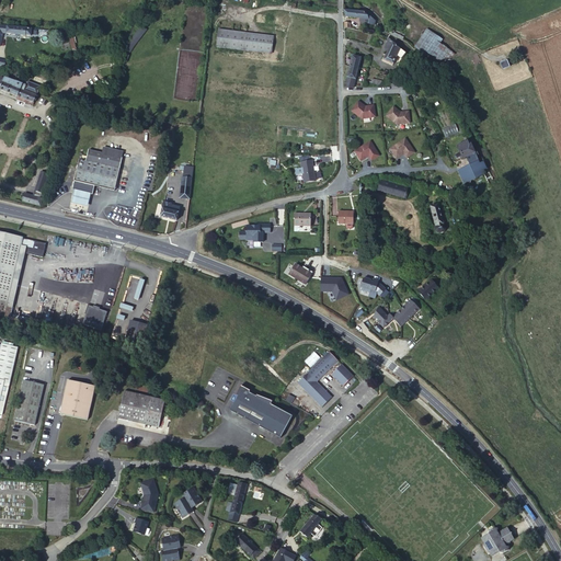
[(365,12),(343,10),(345,16),(361,19),(359,21),(374,24),(375,21),(365,12)]
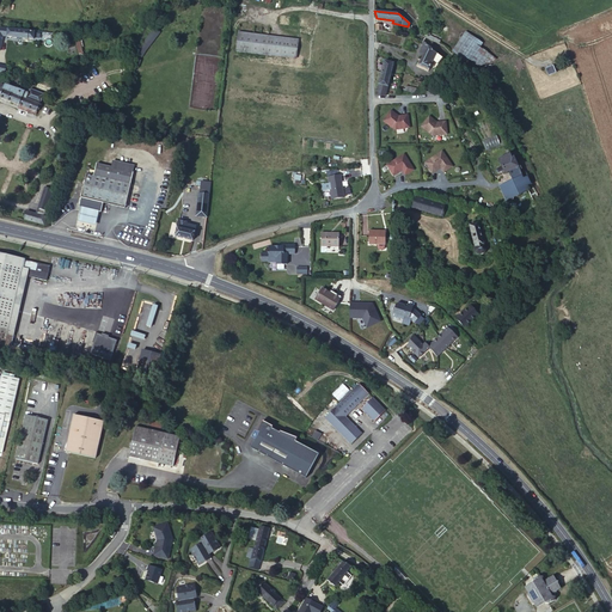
[(35,31),(0,26),(0,35),(4,36),(13,37),(28,40),(29,38),(34,38),(35,31)]
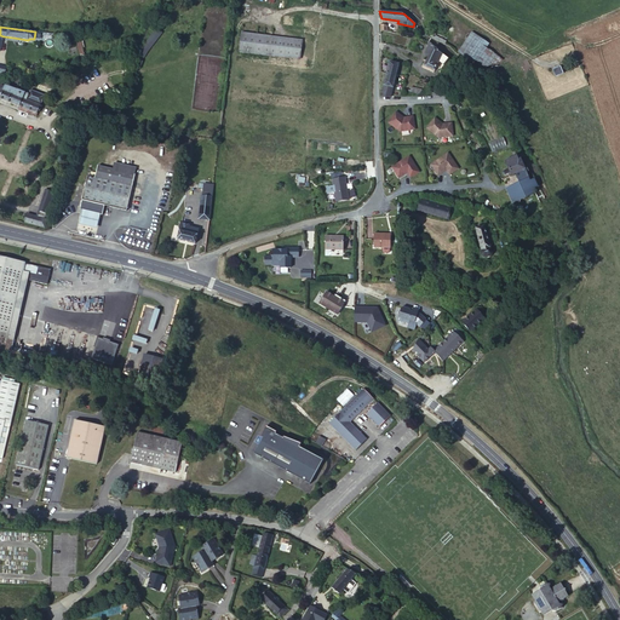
[(162,33),(156,29),(145,42),(143,46),(138,55),(144,57),(147,52),(148,51),(162,33)]
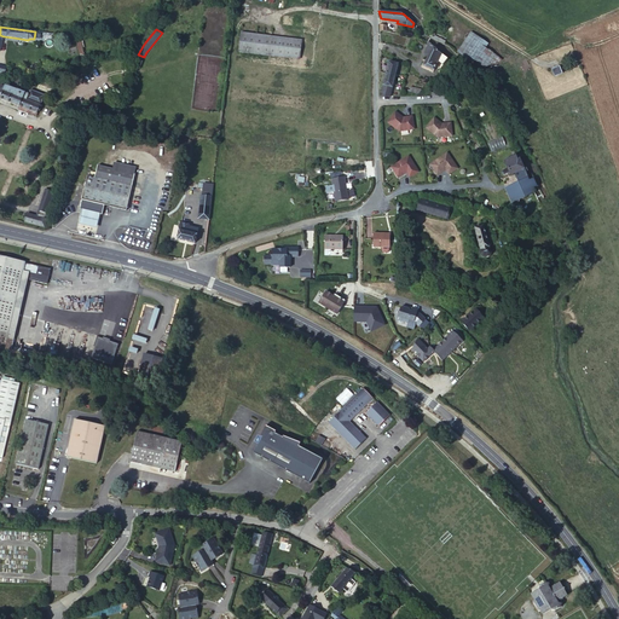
[(486,50),(490,45),(473,34),(467,42),(466,41),(458,52),(489,73),(498,57),(486,50)]
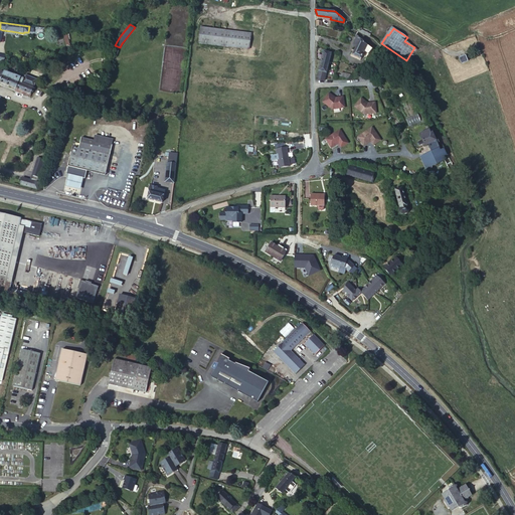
[(224,46),(225,33),(200,30),(199,42),(224,46)]
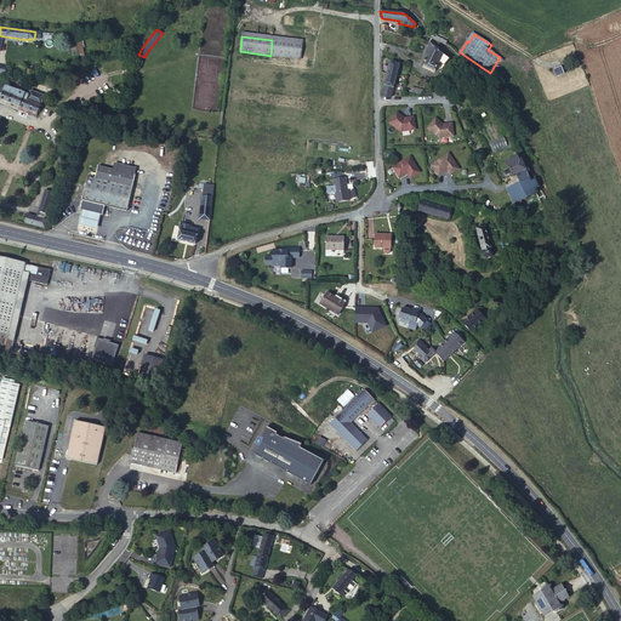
[(302,44),(272,40),(271,56),(301,60),(302,44)]
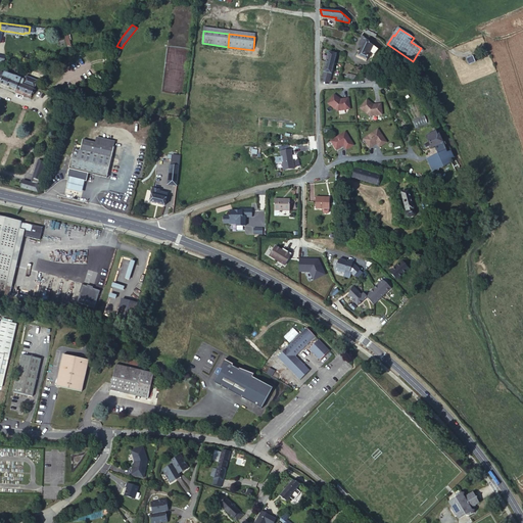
[(378,49),(366,39),(365,41),(361,48),(358,56),(367,60),(371,52),(374,54),(378,49)]
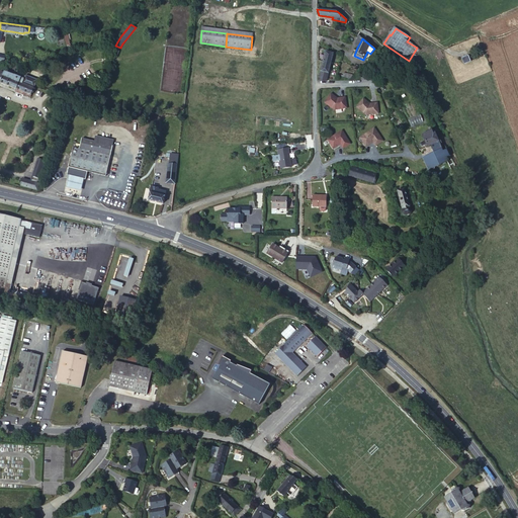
[(333,54),(325,52),(318,80),(326,82),(333,54)]
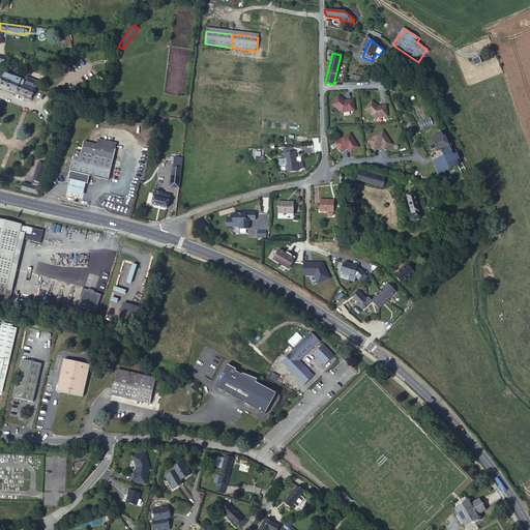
[(75,57),(61,59),(61,62),(62,62),(63,68),(68,67),(67,61),(76,60),(75,57)]
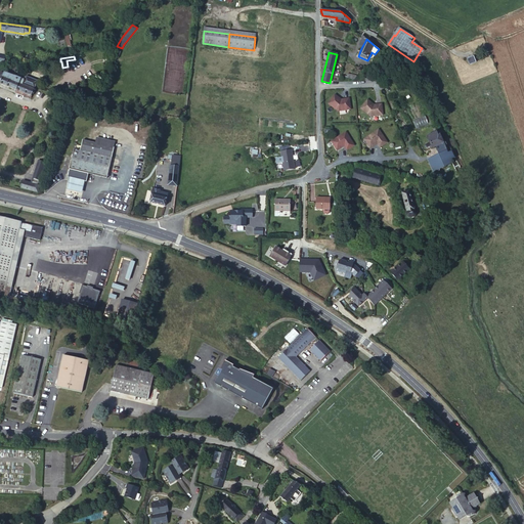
[(31,98),(37,82),(38,81),(26,76),(25,80),(4,72),(4,73),(0,71),(0,83),(16,90),(15,92),(31,98)]
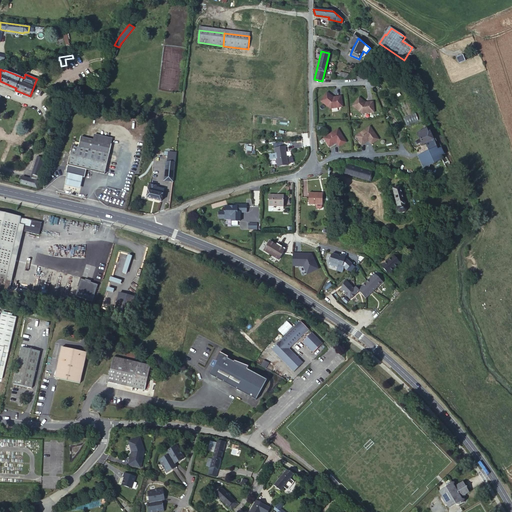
[(25,74),(37,79),(40,80),(43,73),(31,69),(27,69),(25,74)]
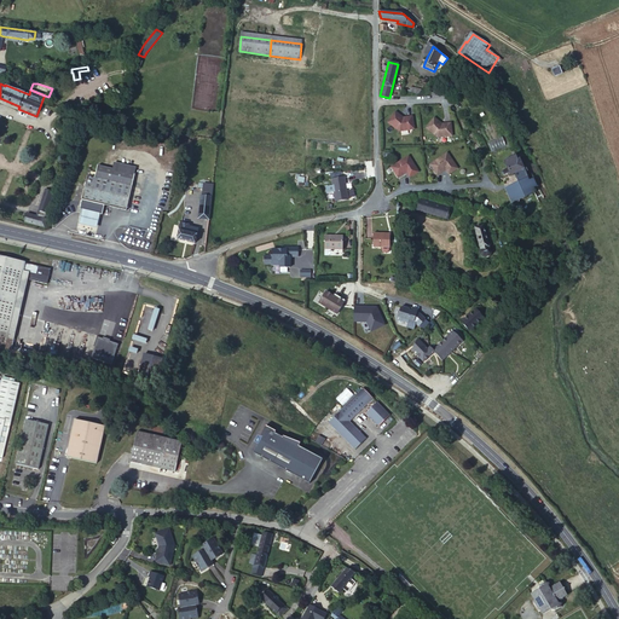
[(400,115),(395,111),(388,122),(400,131),(415,128),(412,116),(403,117),(399,115),(400,115)]
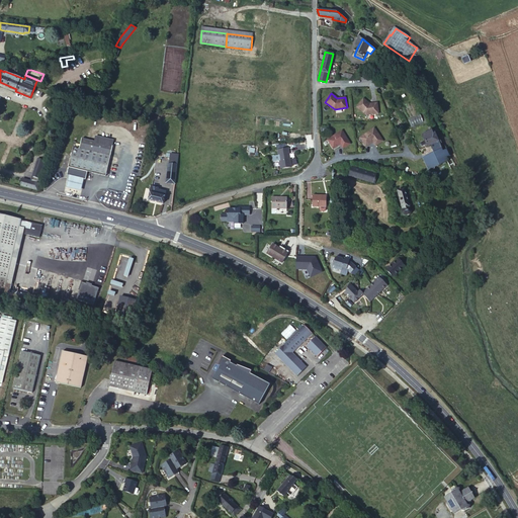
[(363,98),(356,106),(366,114),(378,113),(377,102),(369,103),(366,101),(367,101),(363,98)]
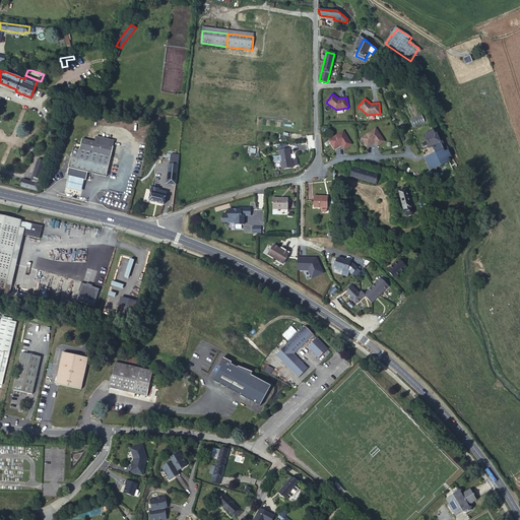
[(410,119),(412,127),(425,124),(423,116),(410,119)]
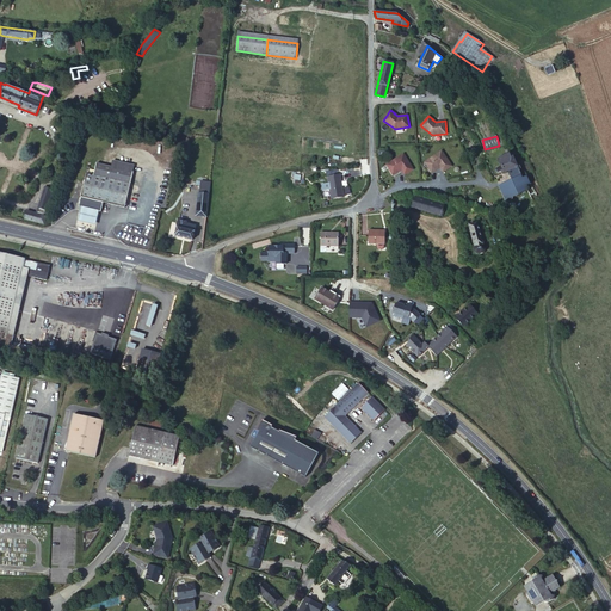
[(452,166),(442,150),(425,162),(432,173),(437,170),(437,168),(439,166),(440,167),(444,172),(452,166)]
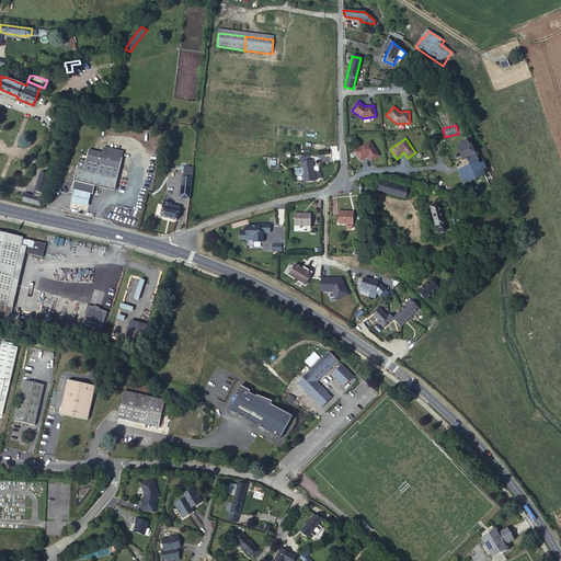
[(476,153),(470,140),(457,146),(460,152),(456,155),(455,156),(456,158),(457,158),(461,156),(464,159),(466,158),(476,153)]
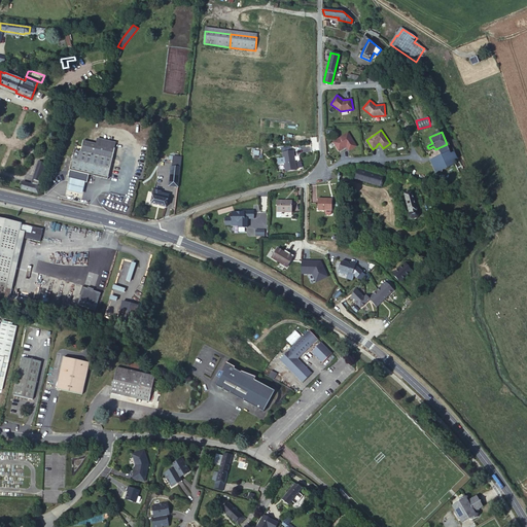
[(356,146),(348,133),(334,141),(340,151),(344,148),(343,147),(346,146),(347,147),(347,146),(349,151),(356,146)]
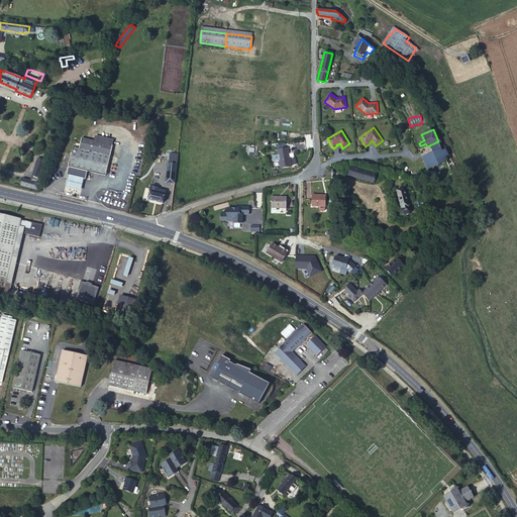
[(82,138),(80,147),(74,146),(67,175),(69,176),(84,179),(86,180),(88,172),(106,176),(113,139),(95,135),(94,140),(82,138)]
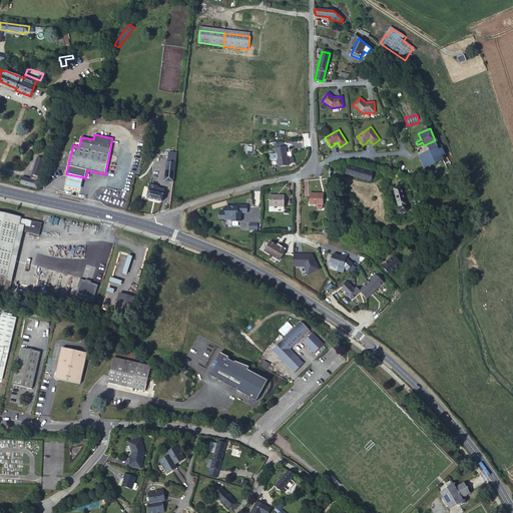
[(435,140),(426,144),(430,151),(438,147),(435,140)]
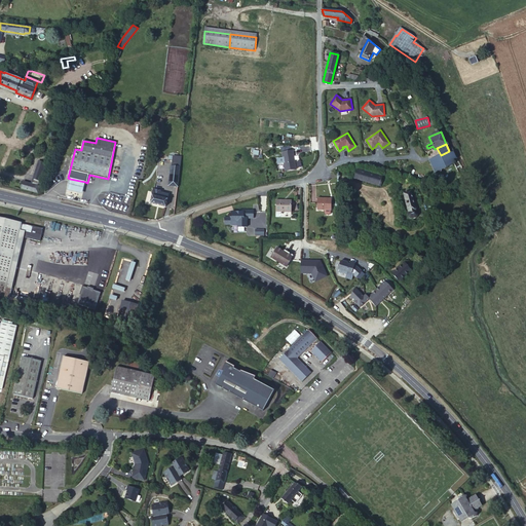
[(283,153),(286,172),(297,170),(294,151),(283,153)]
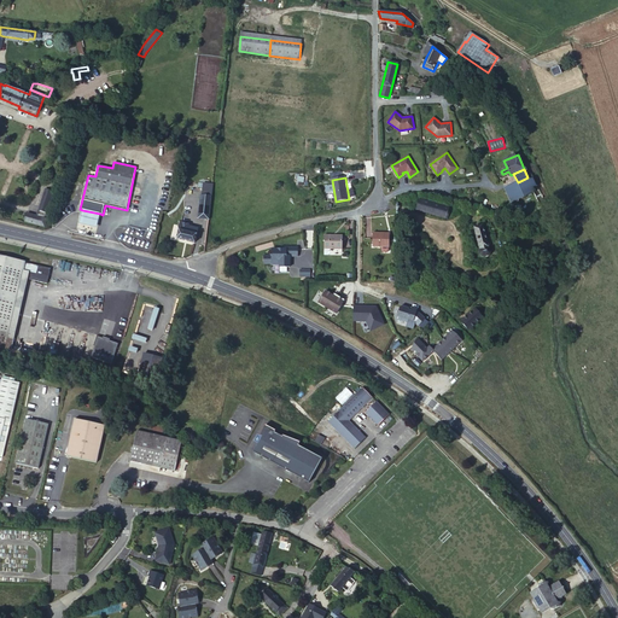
[(534,191),(528,178),(518,182),(505,188),(511,203),(534,192),(534,191)]
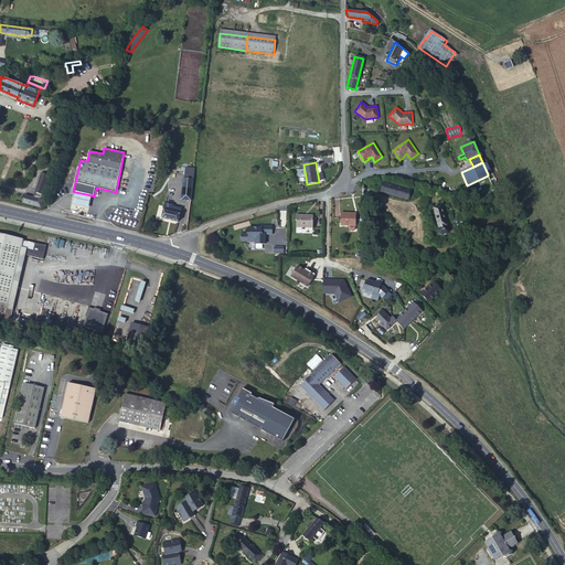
[(187,167),(185,178),(187,178),(194,179),(195,168),(187,167)]
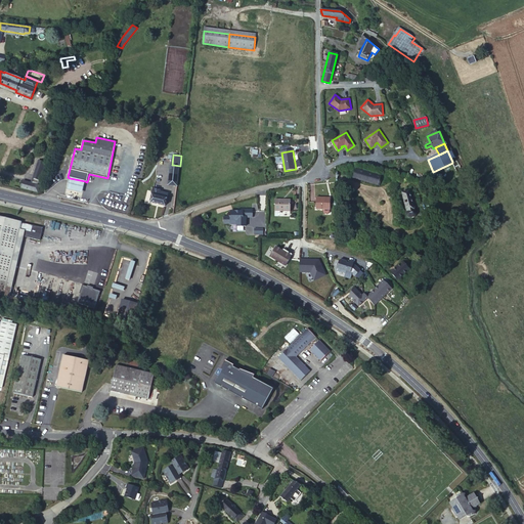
[(38,160),(32,177),(39,180),(44,162),(38,160)]
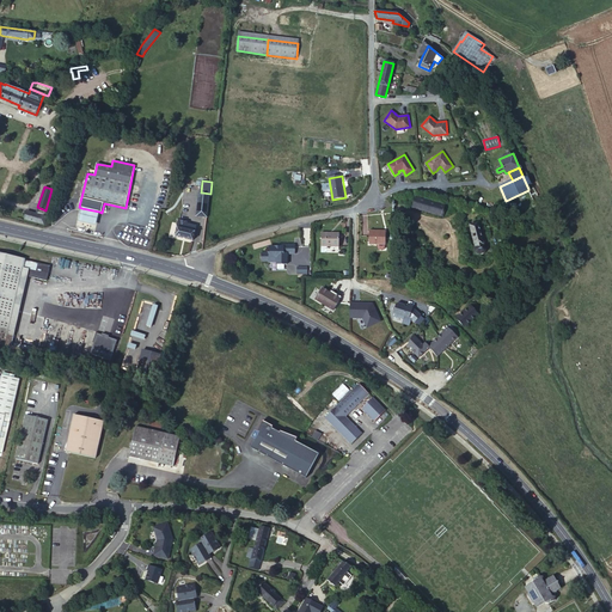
[(196,215),(207,218),(210,194),(202,193),(201,193),(199,193),(196,215)]
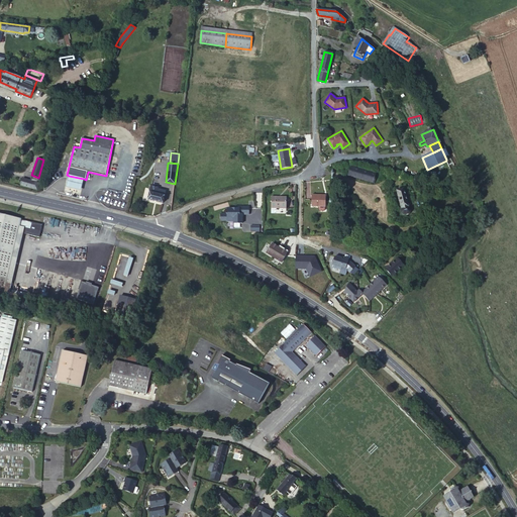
[(369,181),(371,173),(350,167),(347,176),(369,181)]
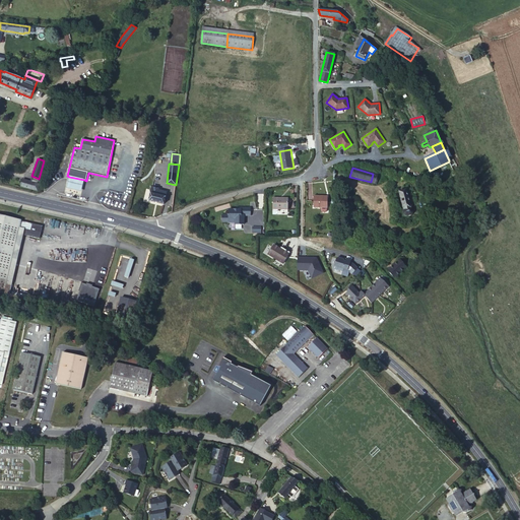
[(82,188),(84,180),(69,177),(67,184),(66,188),(81,192),(82,188)]
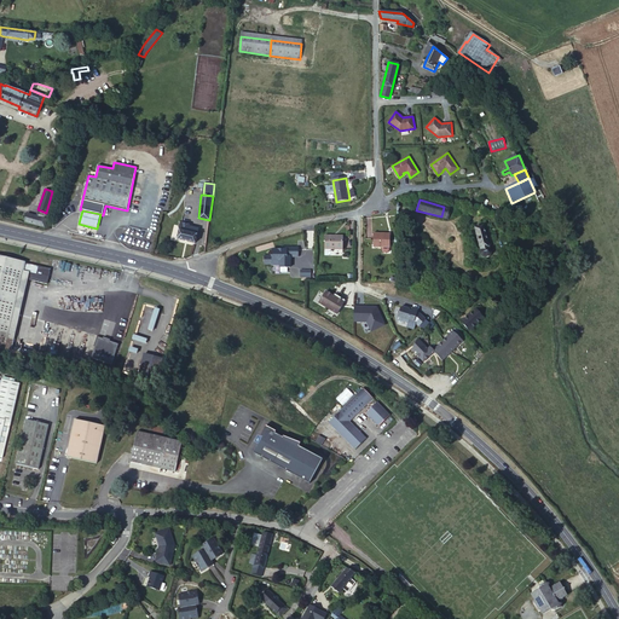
[(44,218),(36,215),(28,213),(25,221),(45,226),(47,219),(44,218)]
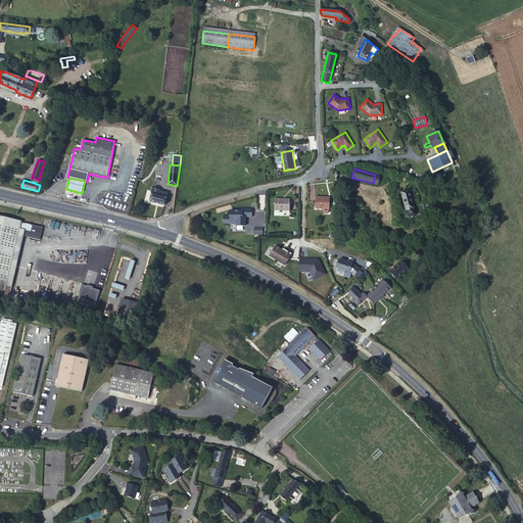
[(409,190),(400,192),(406,211),(405,214),(406,215),(406,216),(406,217),(408,218),(409,218),(410,218),(412,218),(414,217),(415,217),(416,216),(416,215),(416,214),(416,211),(416,210),(415,209),(414,209),(409,190)]
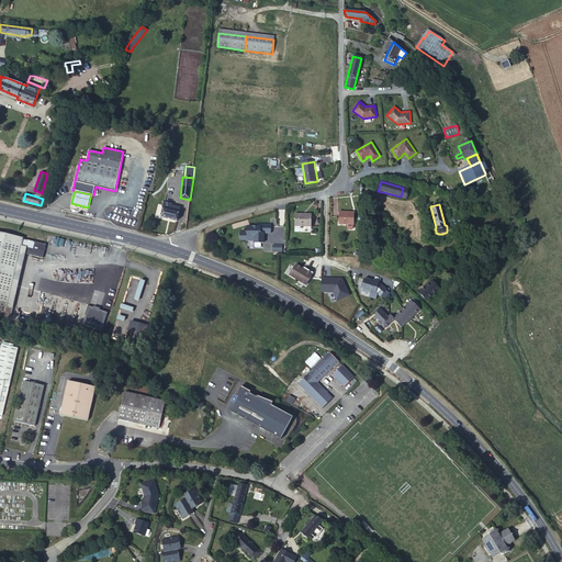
[(164,205),(160,216),(177,221),(180,208),(171,205),(171,208),(164,205)]
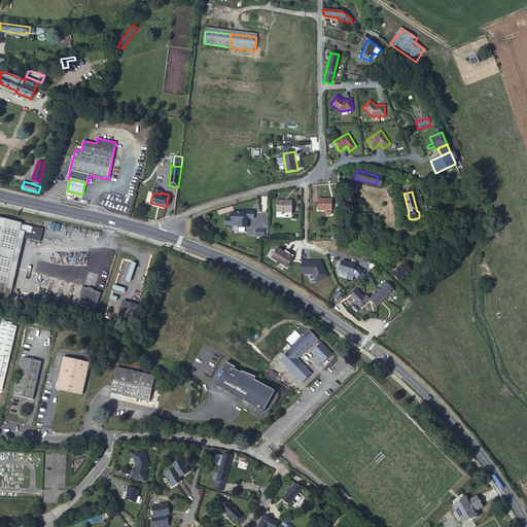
[(331,199),(318,199),(317,210),(325,210),(331,210),(331,199)]
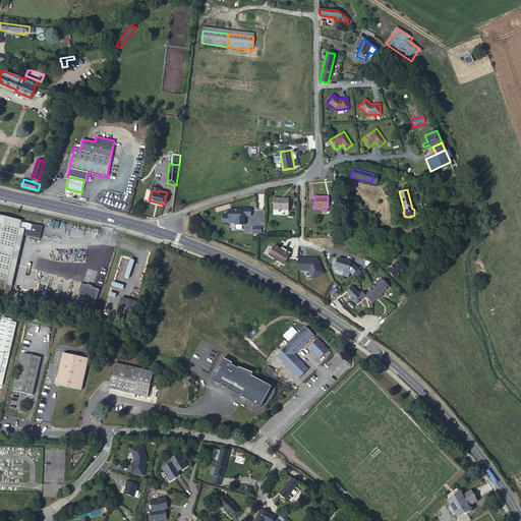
[(281,198),(273,198),(273,210),(288,210),(289,199),(281,199),(281,198)]
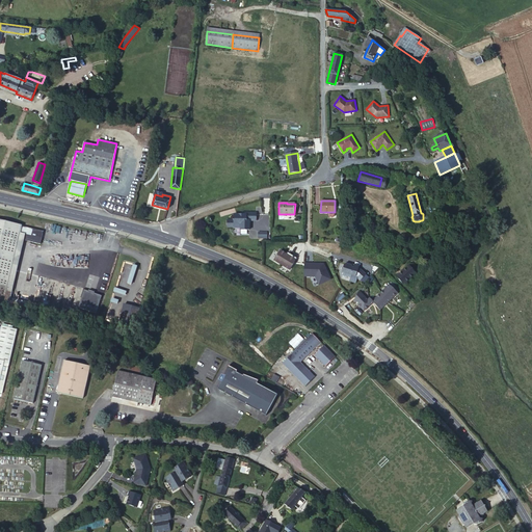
[(256,212),(246,212),(245,214),(242,214),(234,214),(234,218),(232,218),(232,219),(228,219),(228,225),(234,227),(240,228),(240,229),(249,230),(249,222),(247,222),(247,220),(249,220),(256,220),(256,212)]
